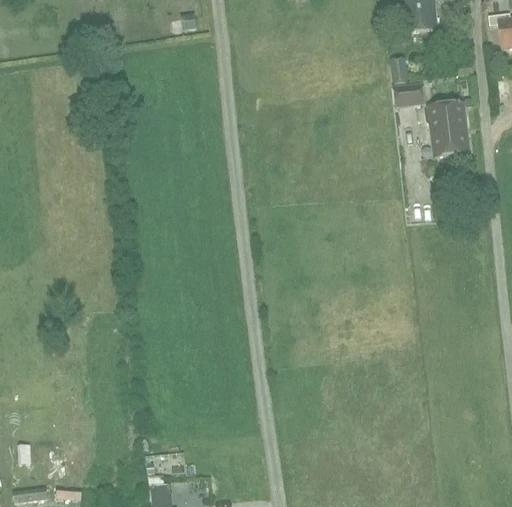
[(393,0),(403,0),(406,31),(435,28),(433,0),(393,0)]
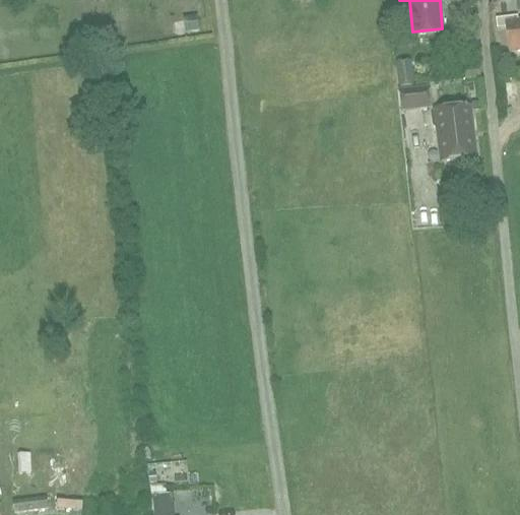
[(183,27),(203,23),(201,11),(180,16),(183,27)]
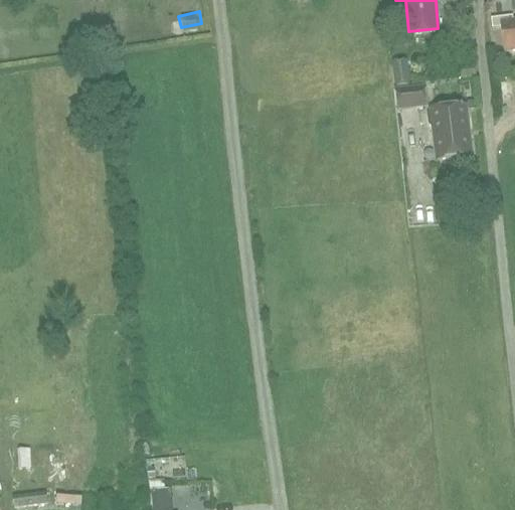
[(514,16),(513,17),(512,13),(491,15),(492,25),(501,24),(503,48),(514,46),(514,16)]
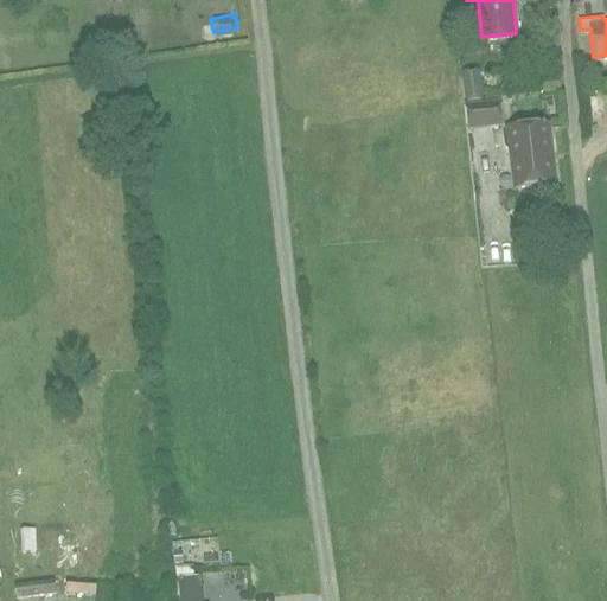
[(465,84),(466,100),(485,97),(483,81),(465,84)]
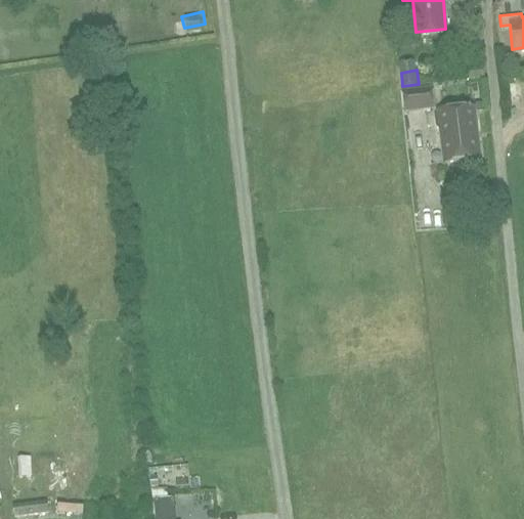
[(403,90),(405,109),(434,105),(432,87),(403,90)]
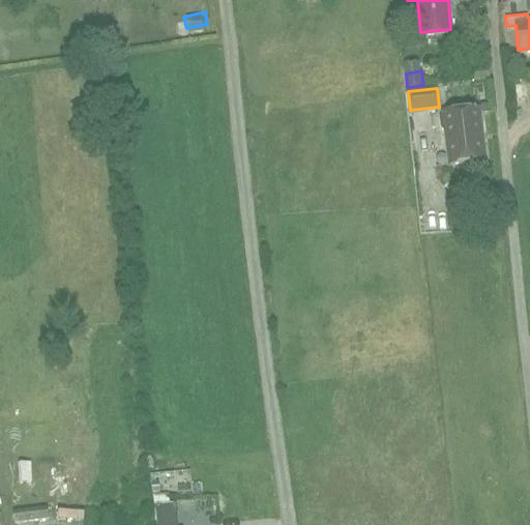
[(484,157),(479,107),(443,111),(443,112),(441,116),(442,125),(445,128),(449,162),(484,157)]
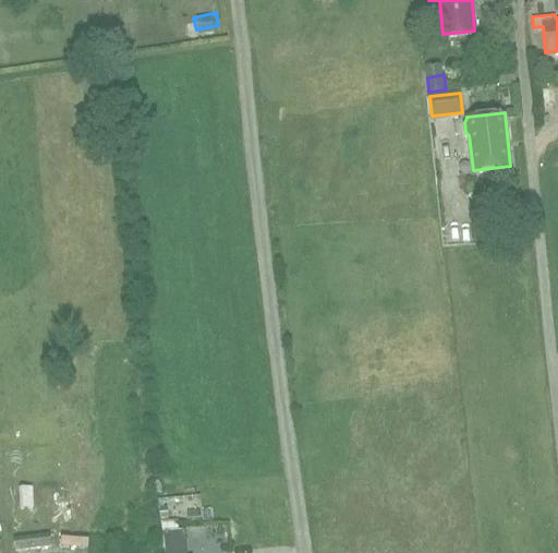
[(15,548),(52,543),(50,530),(14,536),(15,548)]
